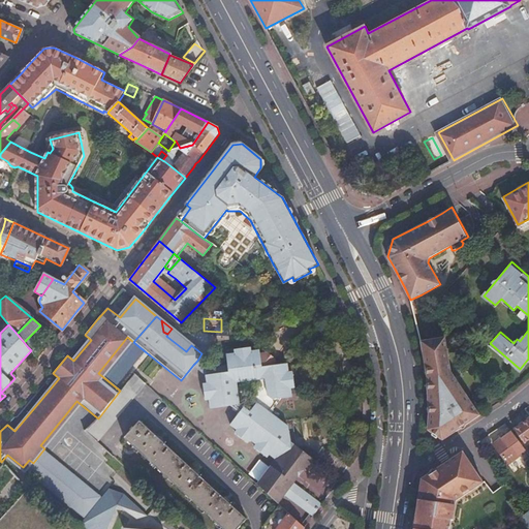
[(168,336),(167,337),(186,351),(191,345),(173,330),(168,335),(168,336)]
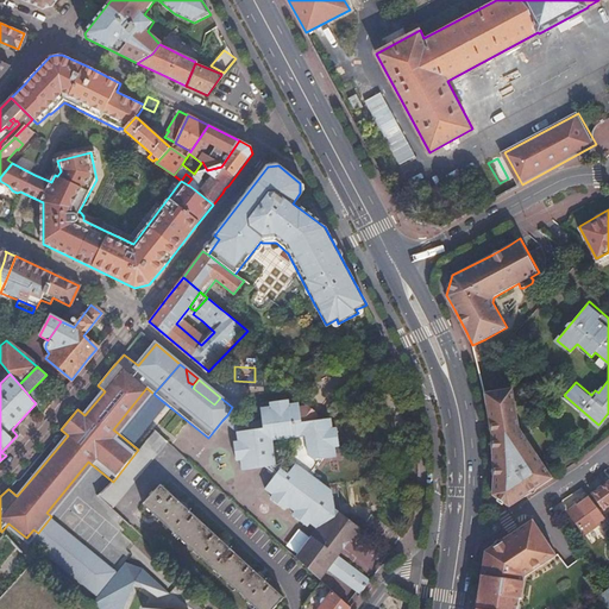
[(493,495),(509,506),(552,477),(519,426),(512,387),(484,391),(487,405),(489,418),(493,444),(494,462),(495,479),(493,495)]
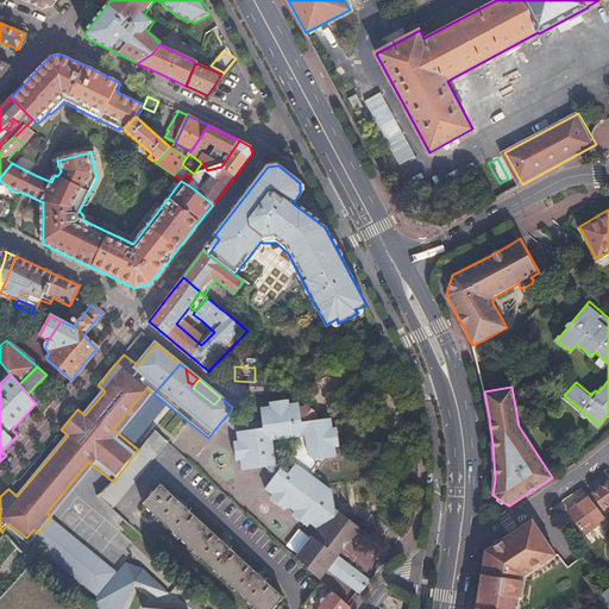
[(27,394),(32,400),(37,395),(31,390),(27,394)]
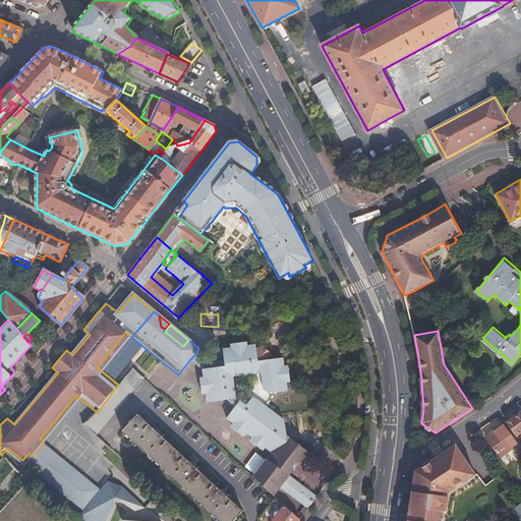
[(31,345),(38,353),(42,348),(34,339),(32,338),(27,342),(31,345)]
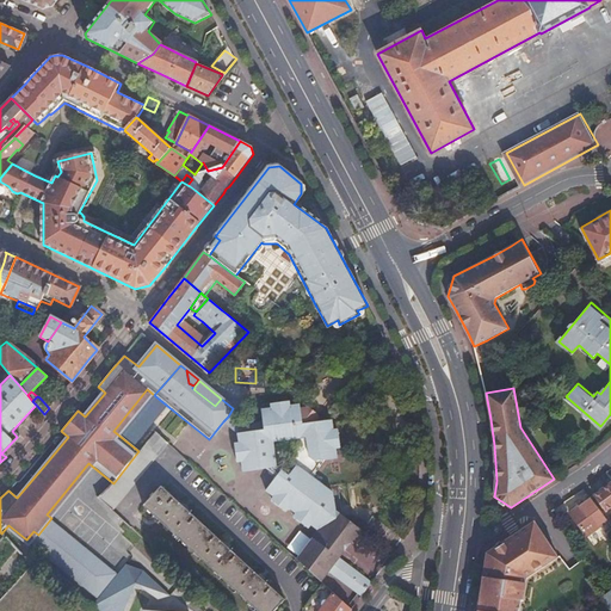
[(271,402),(271,406),(260,408),(263,423),(264,430),(236,433),(238,444),(234,444),(236,462),(240,462),(242,471),(264,468),(275,476),(265,491),(272,498),(271,500),(284,511),(287,508),(295,514),(294,517),(307,529),(309,525),(318,532),(296,560),(320,581),(328,569),(362,596),(372,581),(339,556),(360,529),(344,516),(337,518),(331,493),(310,477),(325,460),(338,458),(337,448),(339,448),(337,430),(333,431),(332,423),(328,420),(318,421),(302,424),(300,407),(295,403),(289,403),(289,400),(271,402)]
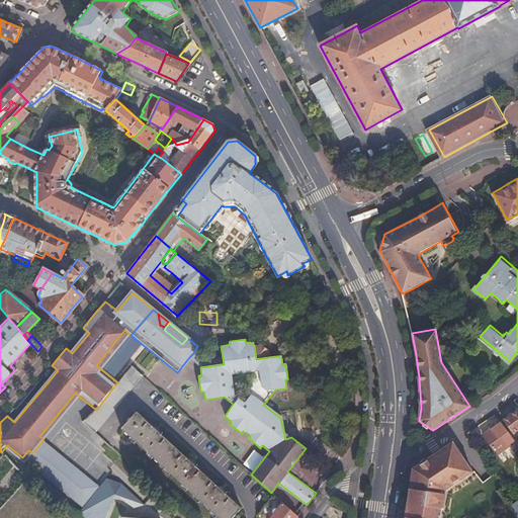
[(260,344),(254,345),(256,359),(269,357),(268,350),(260,344)]
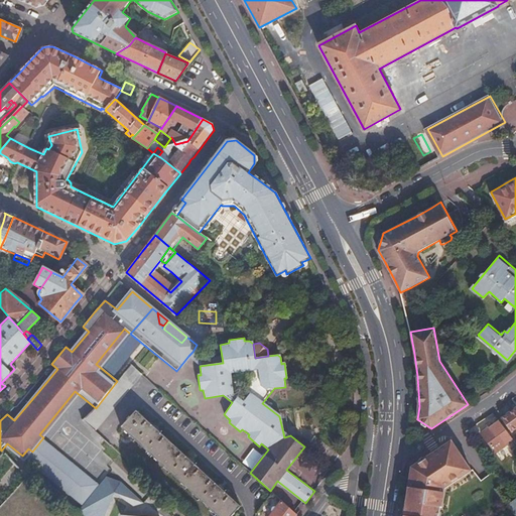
[(192,352),(188,356),(200,366),(223,363),(222,357),(202,359),(192,352)]
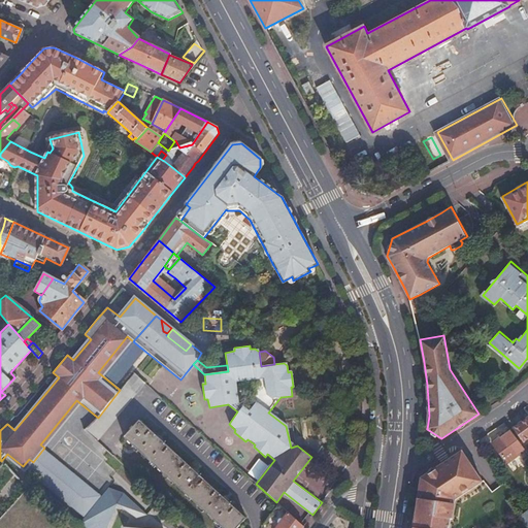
[(134,373),(120,390),(98,418),(96,420),(85,430),(97,440),(144,383),(134,373)]
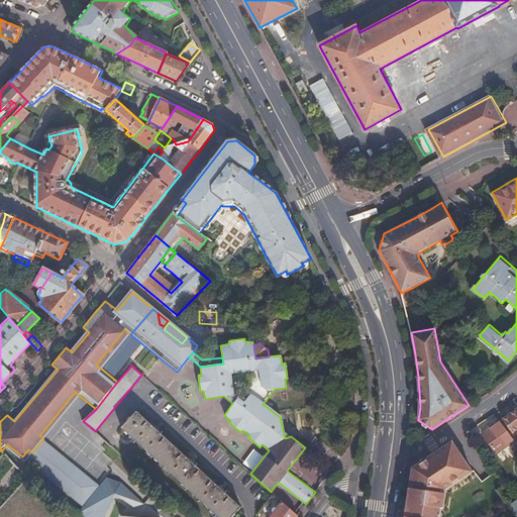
[(513,407),(515,409),(502,419),(512,432),(516,428),(516,404),(513,407)]
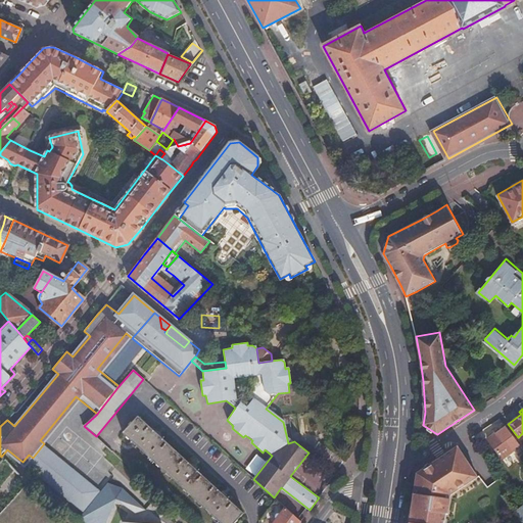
[(123,432),(220,522),(234,522),(243,513),(138,416),(123,432)]
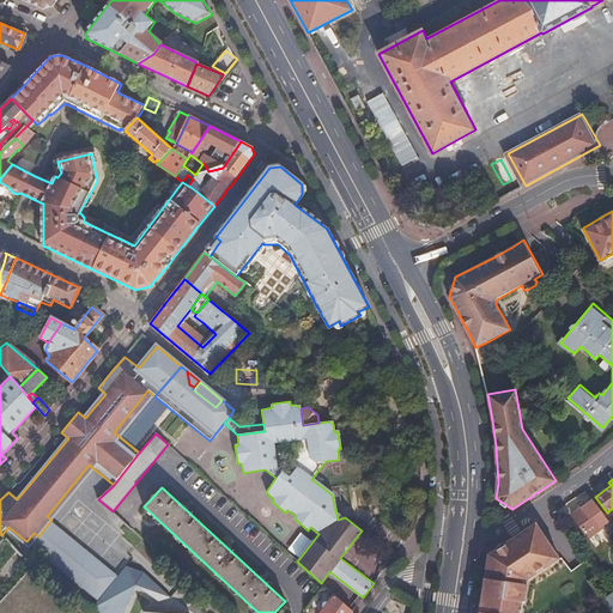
[(610,522),(592,499),(571,515),(589,539),(601,530),(600,528),(610,522)]
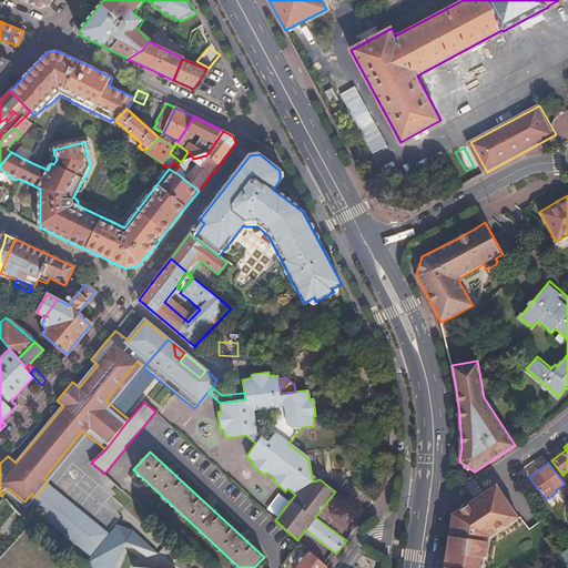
[(85,563),(108,536),(51,484),(28,509),(85,563)]
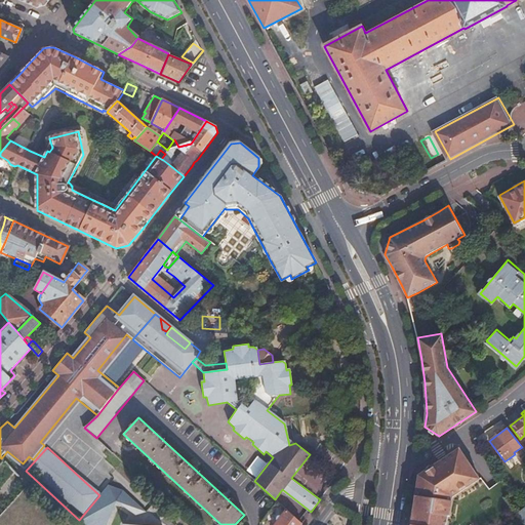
[(446,524),(447,518),(447,517),(449,517),(452,495),(461,490),(478,480),(458,449),(440,461),(416,476),(413,505),(410,524),(446,524)]
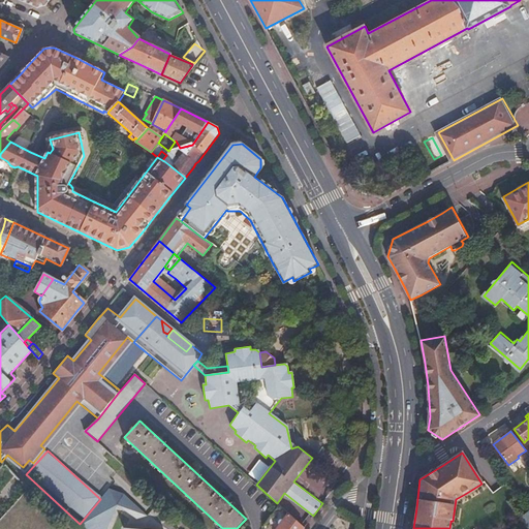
[(100,499),(80,524),(78,526),(81,528),(107,528),(117,506),(138,519),(148,517),(125,495),(109,489),(100,499)]
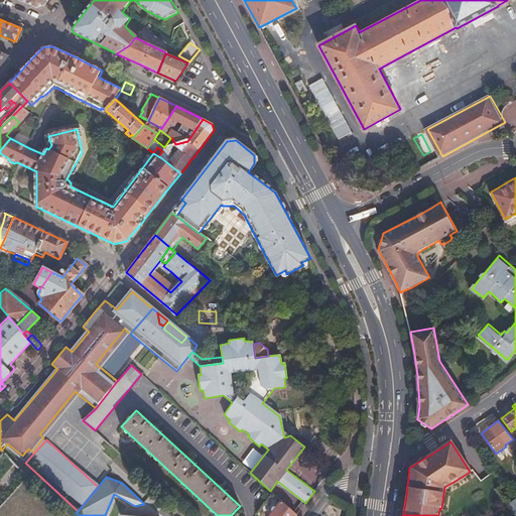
[(58,497),(45,485),(40,490),(54,503),(58,497)]
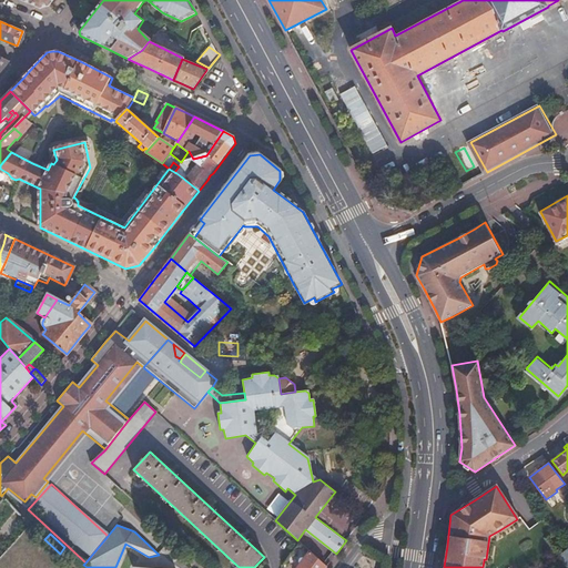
[(325,567),(326,567),(311,551),(307,555),(297,567),(325,567)]
